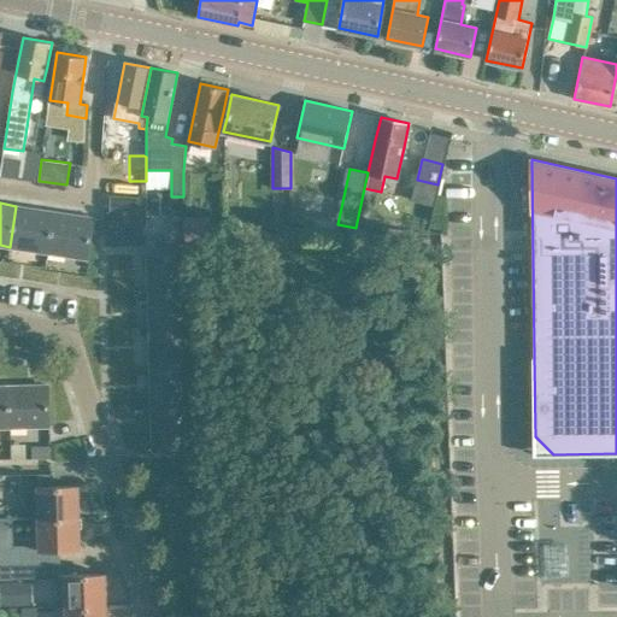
[(10,247),(48,253),(54,212),(16,206),(10,247)]
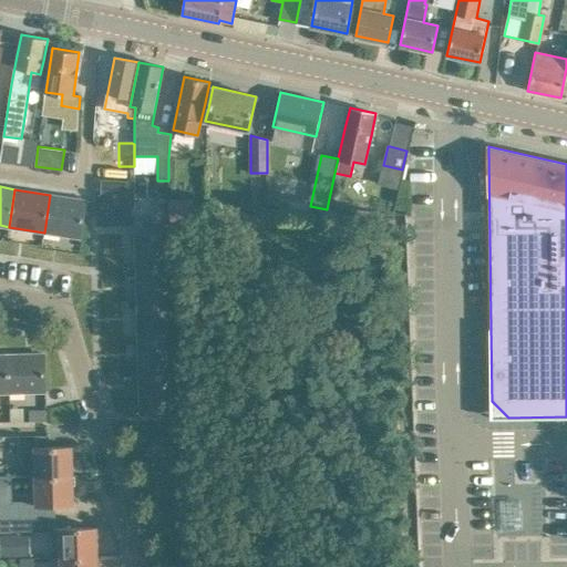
[(85,200),(50,195),(44,233),(80,238),(85,200)]
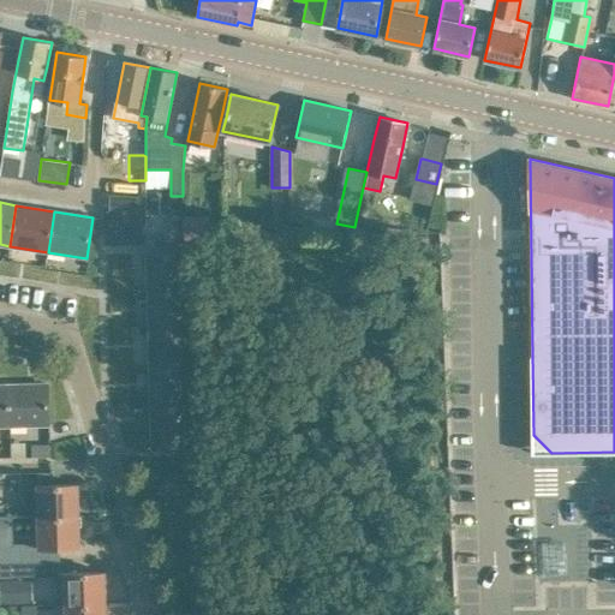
[(109,214),(108,238),(136,239),(142,239),(143,216),(109,214)]
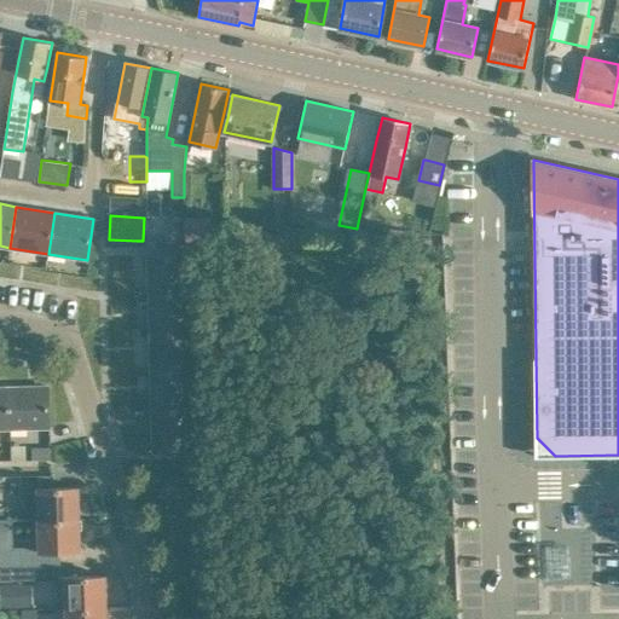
[(183,244),(202,244),(210,244),(210,218),(185,217),(183,244)]
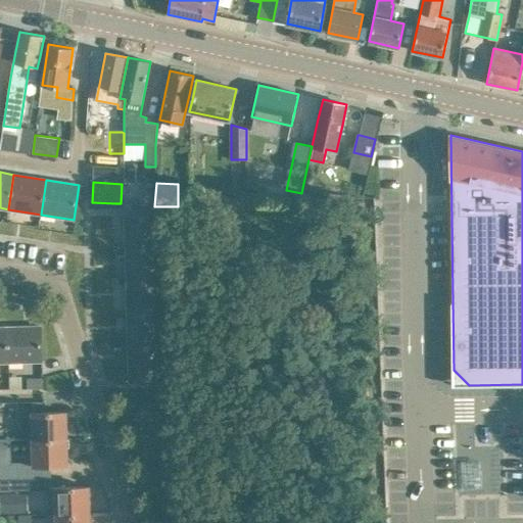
[(153,195),(142,195),(142,205),(153,205),(153,195)]
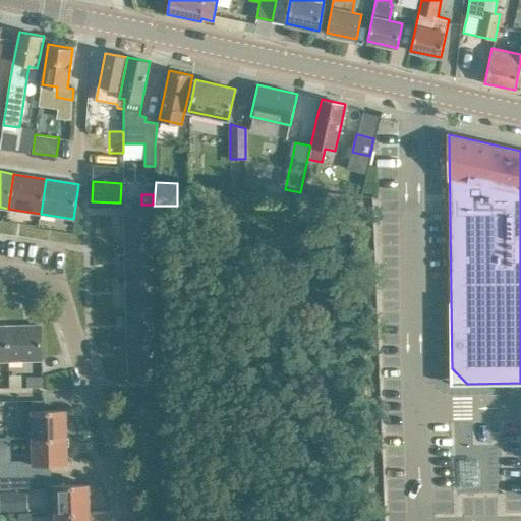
[(161,248),(160,215),(125,215),(125,249),(161,248)]
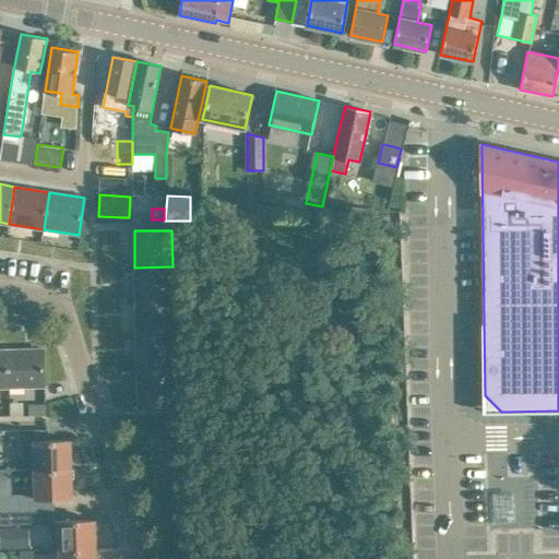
[(173,301),(173,266),(134,268),(135,302),(140,301),(173,301)]
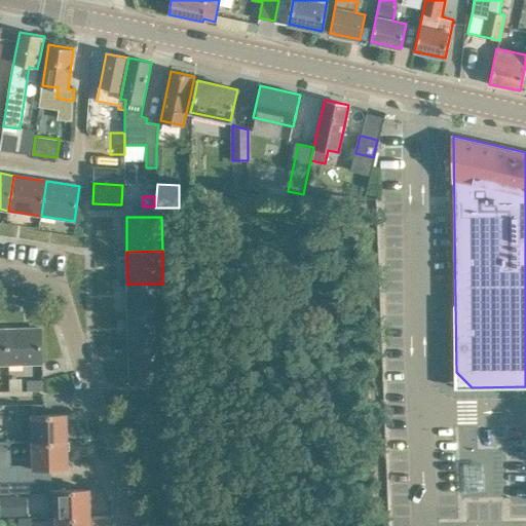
[(132,285),(132,284),(127,285),(128,317),(163,316),(162,284),(132,285)]
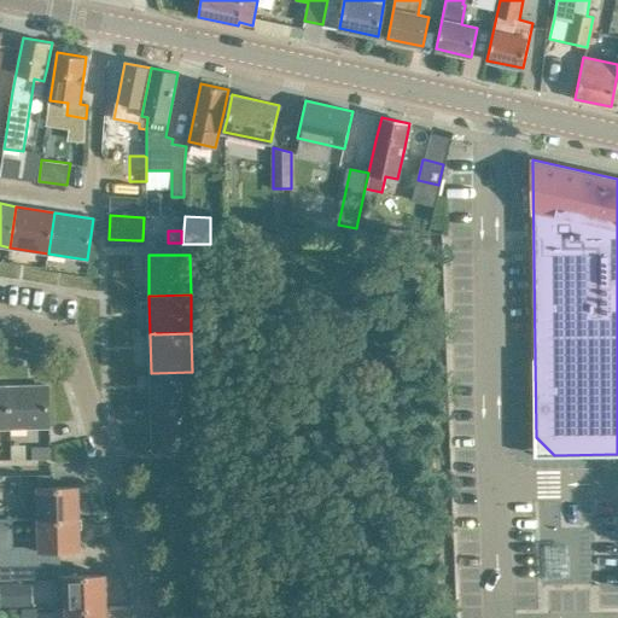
[(151,373),(152,412),(156,410),(193,410),(192,372),(151,373)]
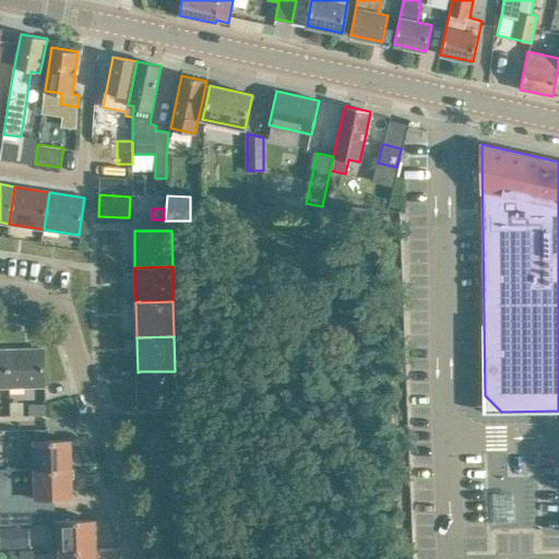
[(44,348),(8,349),(9,387),(45,387),(44,348)]
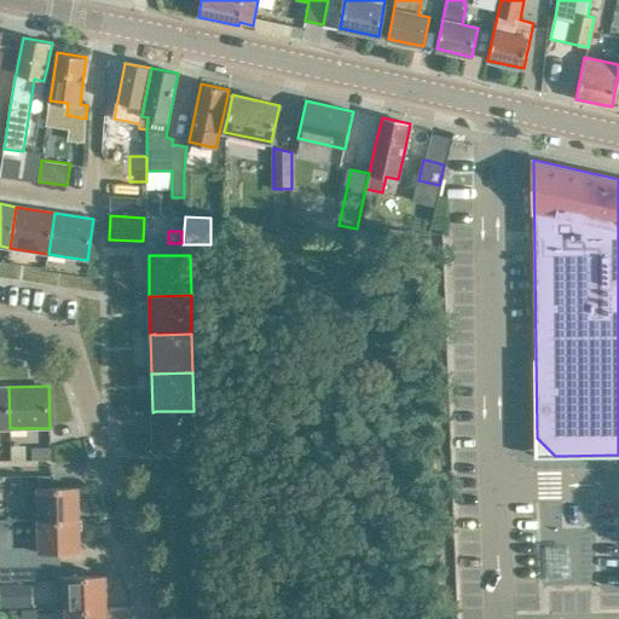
[(0,387),(0,428),(10,428),(9,387),(0,387)]
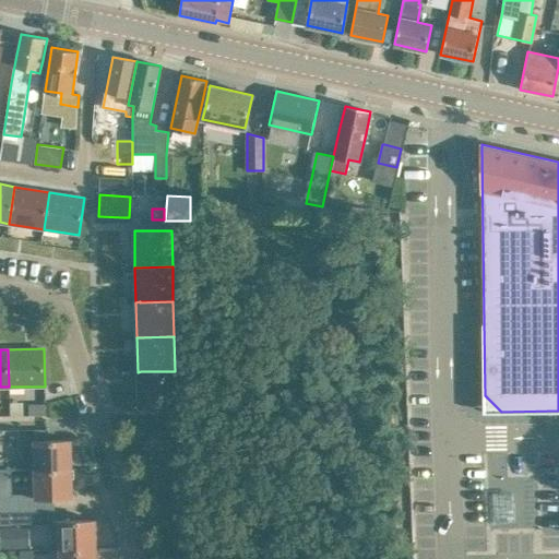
[(123,370),(134,370),(134,358),(123,358),(123,370)]
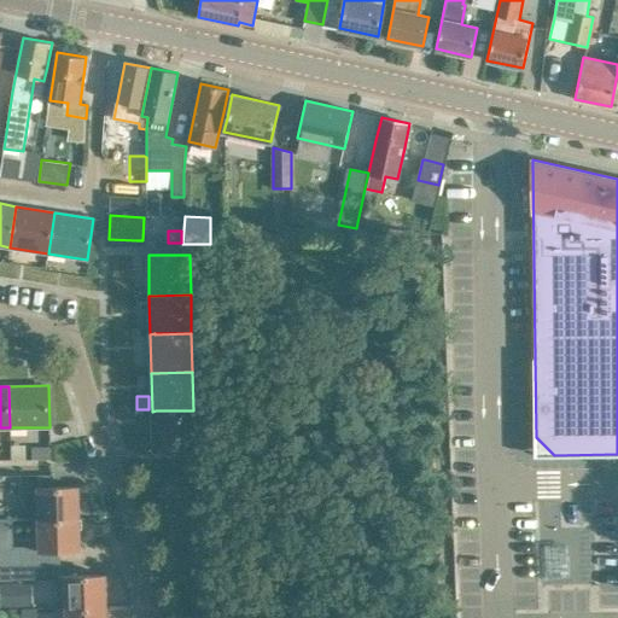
[(193,410),(156,410),(152,412),(153,450),(194,449),(193,410)]
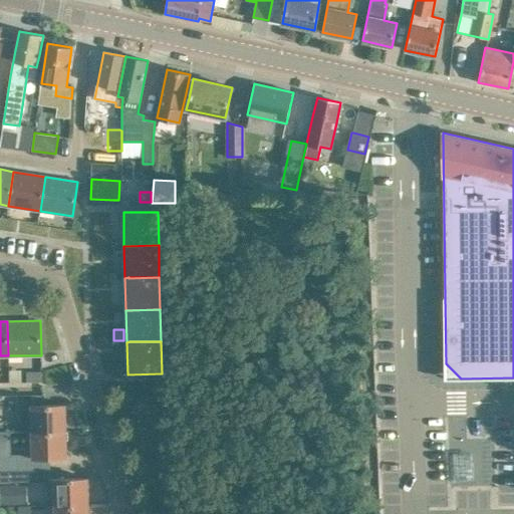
[(14,388),(13,403),(38,404),(39,388),(14,388)]
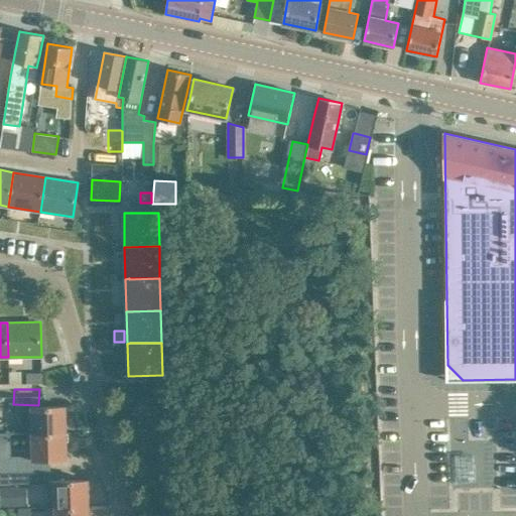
[(31,416),(21,416),(21,432),(31,432),(31,433),(66,432),(66,406),(45,406),(31,407),(31,416)]
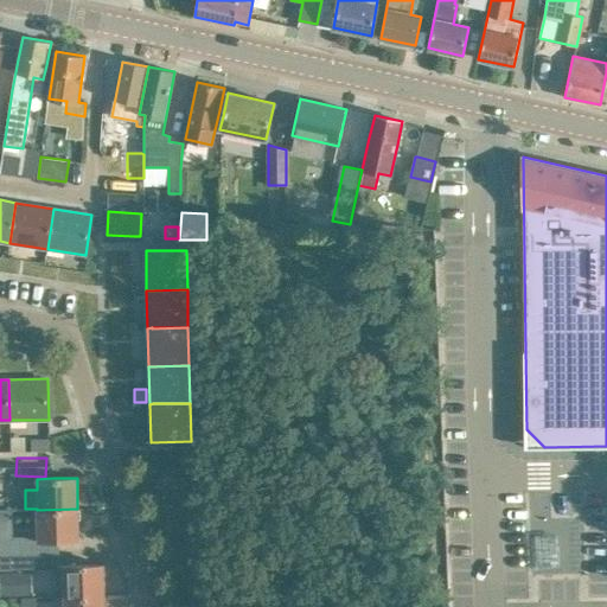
[(77,509),(37,510),(38,540),(38,541),(55,541),(57,541),(78,540),(77,509)]
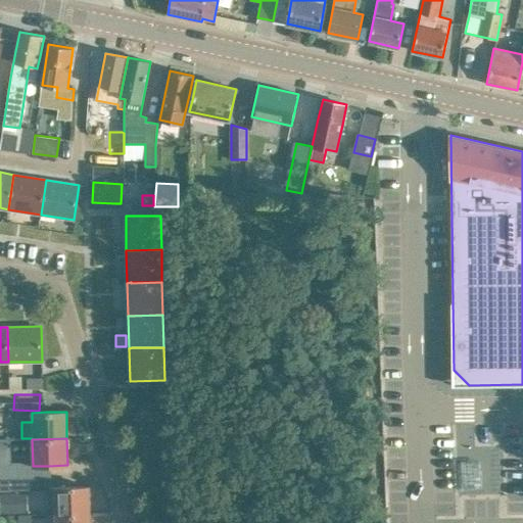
[(10,464),(0,464),(0,477),(10,477),(30,477),(49,476),(49,466),(47,466),(33,466),(33,465),(29,463),(10,464)]
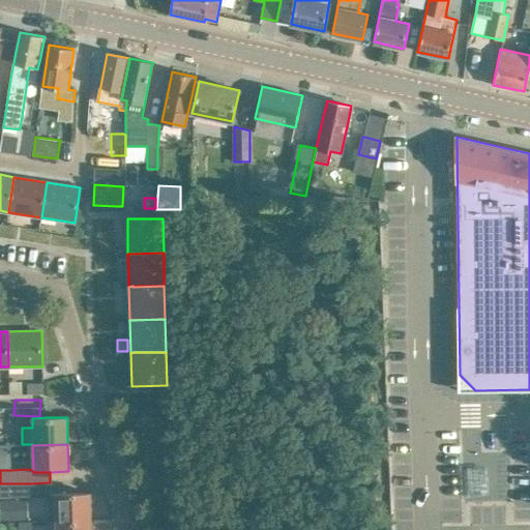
[(10,483),(0,483),(0,497),(10,498),(51,497),(50,482),(30,483),(10,483)]
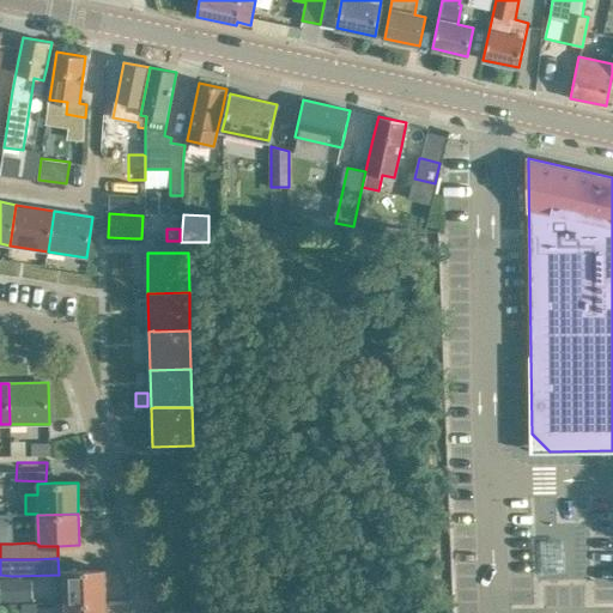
[(104,570),(64,571),(65,602),(105,601),(104,570)]
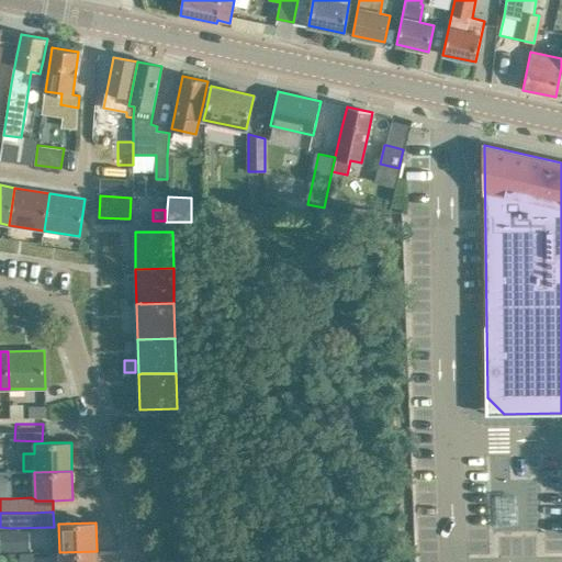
[(21,551),(20,531),(1,531),(2,552),(21,551)]
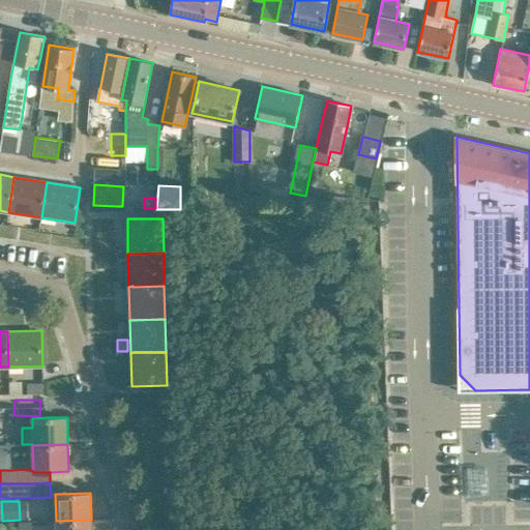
[(110,529),(121,529),(121,510),(111,511),(110,529)]
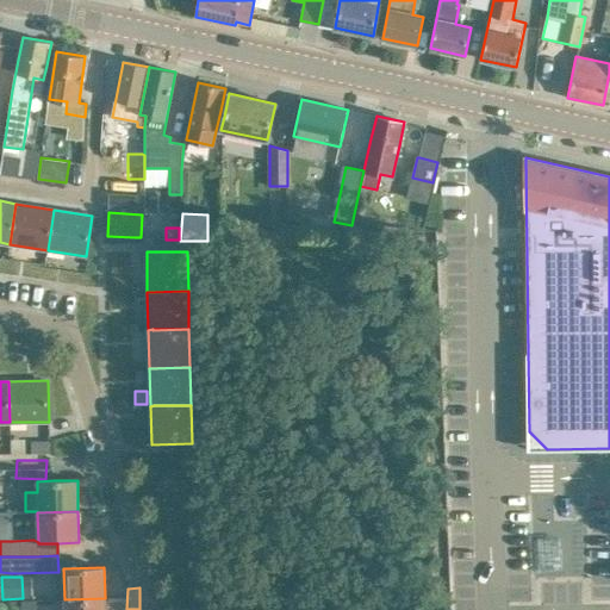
[(105,609),(105,598),(64,599),(64,609),(105,609)]
